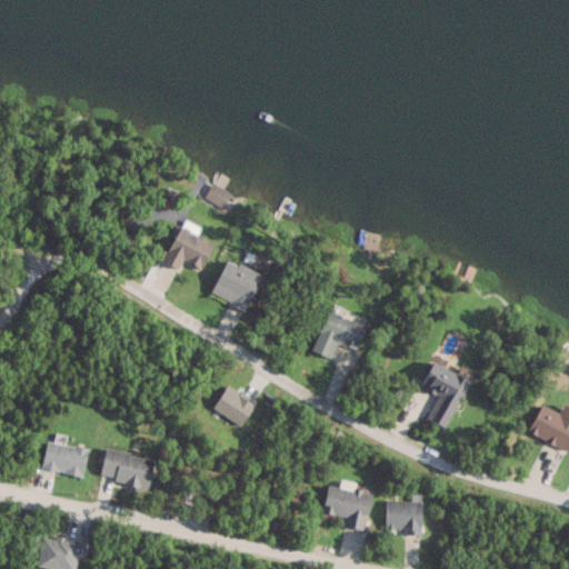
[(179,267),(183,258),(201,268),(215,242),(179,223),(161,258),(179,267)]
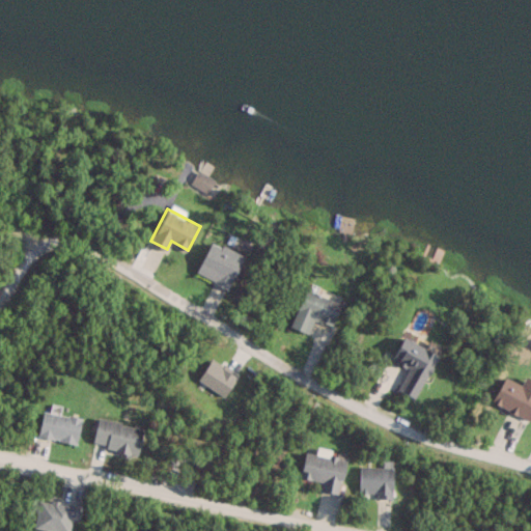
[(230,287),(244,254),(210,240),(196,273),(230,287)]
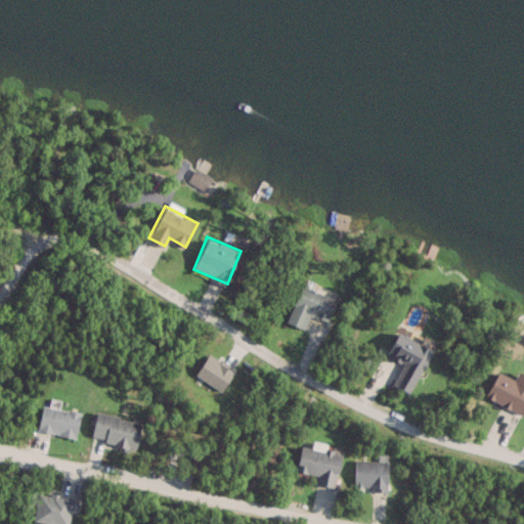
[(287,321),(304,329),(310,313),(329,320),(337,298),(301,285),(287,321)]
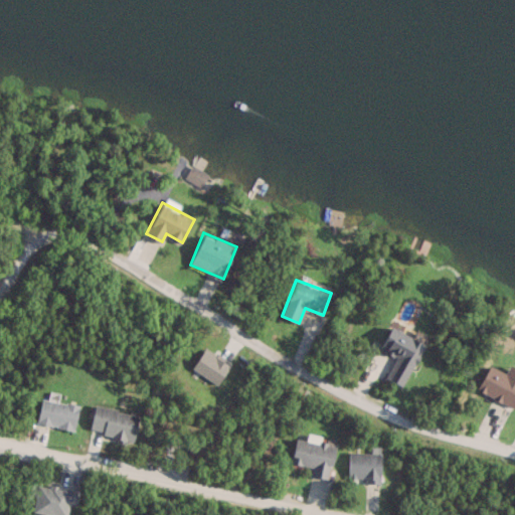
[(385,376),(402,385),(425,343),(392,326),(381,348),(396,356),(385,376)]
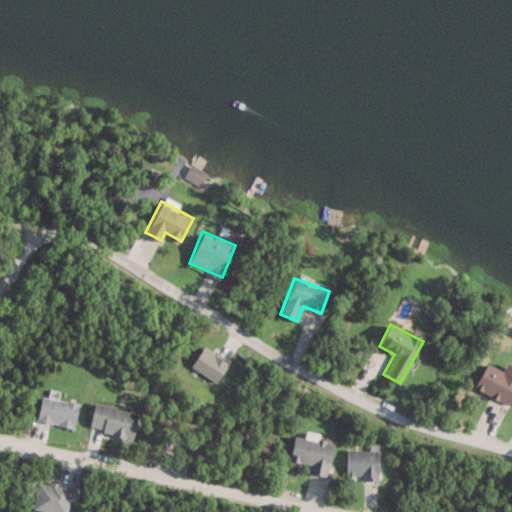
[(511,403),(511,364),(506,362),(503,370),(486,362),(474,387),(511,405),(511,403)]
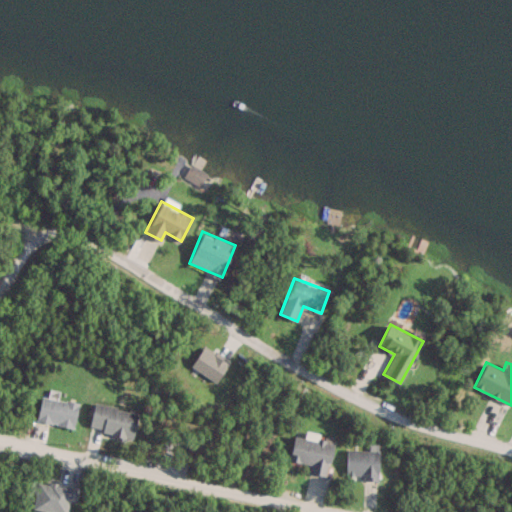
[(37,420),(74,428),(79,403),(42,395),(37,420)]
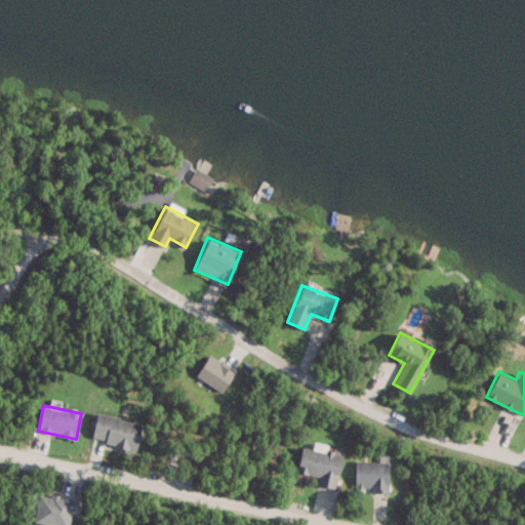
[(136,450),(143,422),(97,412),(91,439),(136,450)]
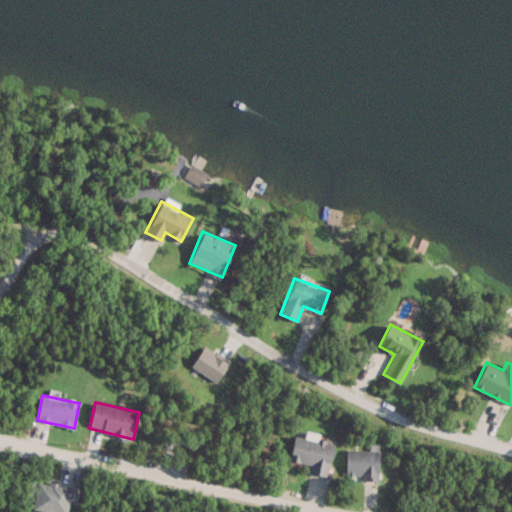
[(329,476),(335,443),(294,435),(289,460),(311,464),(310,472),(329,476)]
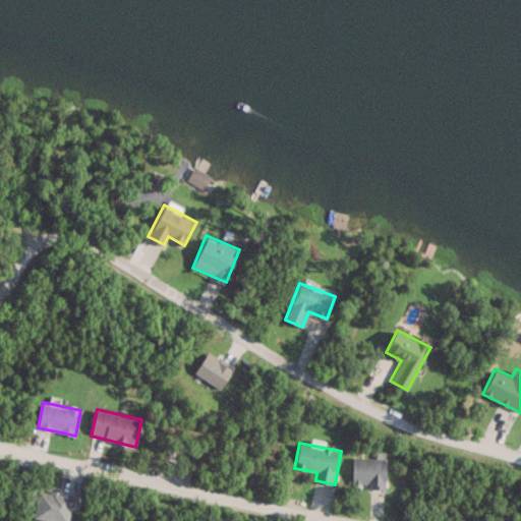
[(386,487),(386,458),(352,457),(352,486),(386,487)]
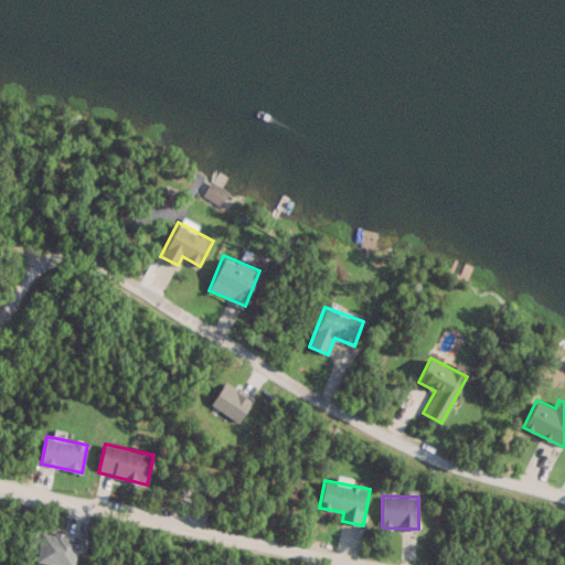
[(36,562),(56,564),(75,564),(77,554),(84,555),(87,537),(42,529),(36,562)]
